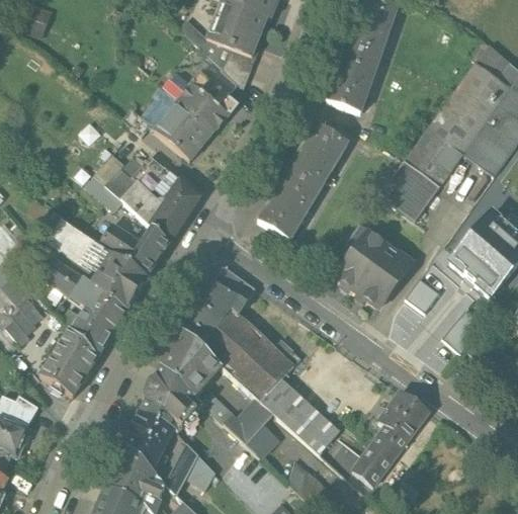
[(51,7),(31,0),(24,0),(15,29),(39,37),(51,7)]
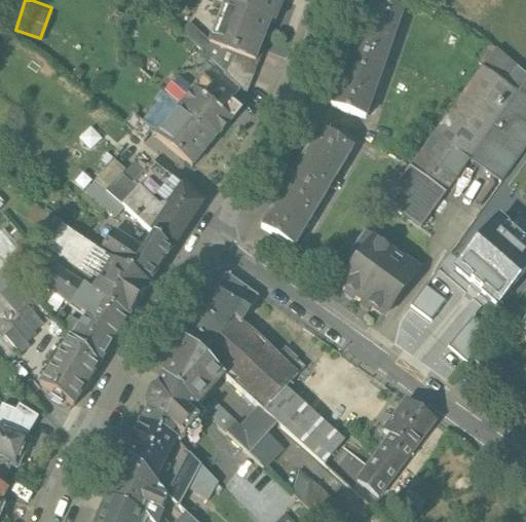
[(225,0),(230,2),(269,17),(273,19),(280,0),(225,0)]
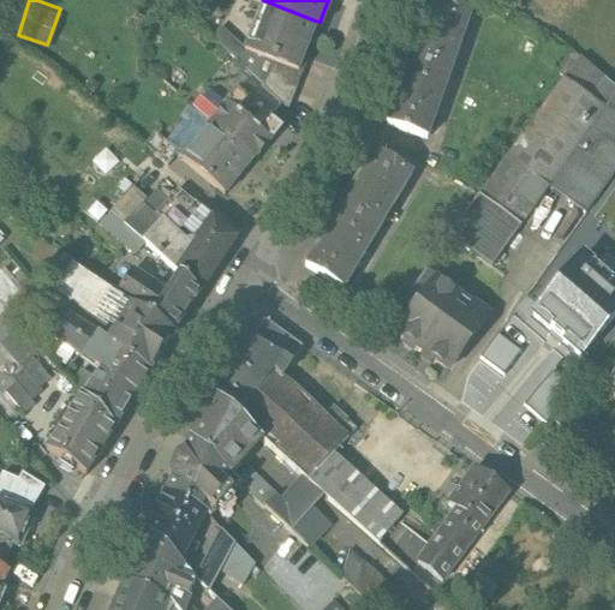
[(428,0),(387,119),(427,133),(470,7),(449,0),(428,0)]
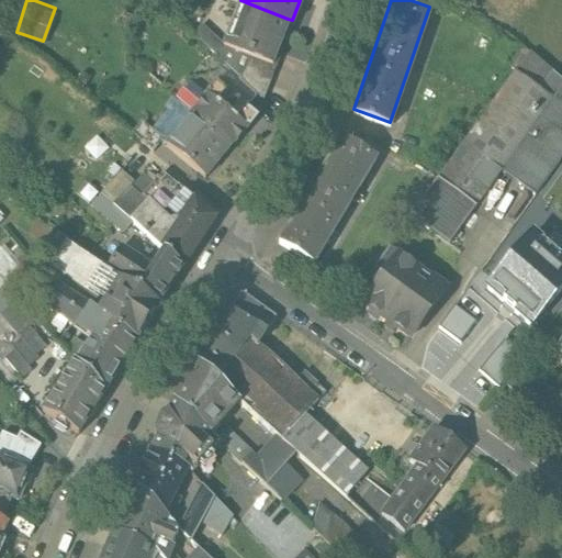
[(288,19),(246,2),(237,24),(232,22),(224,43),(270,62),(288,19)]
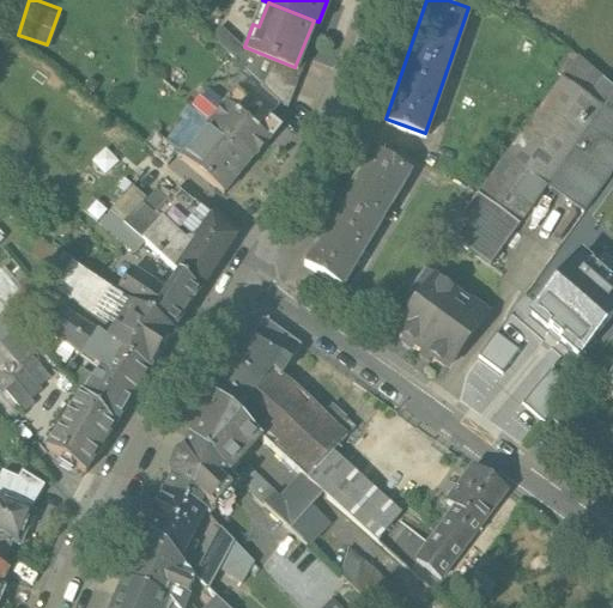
[(562,74),(477,192),(519,223),(604,104),(562,74)]
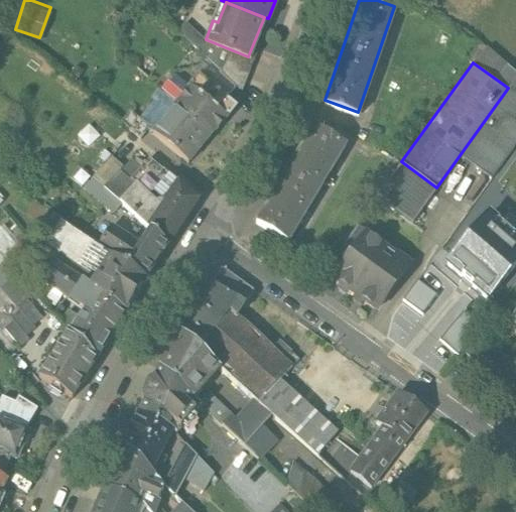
[(238,83),(220,67),(210,78),(229,94),(238,83)]
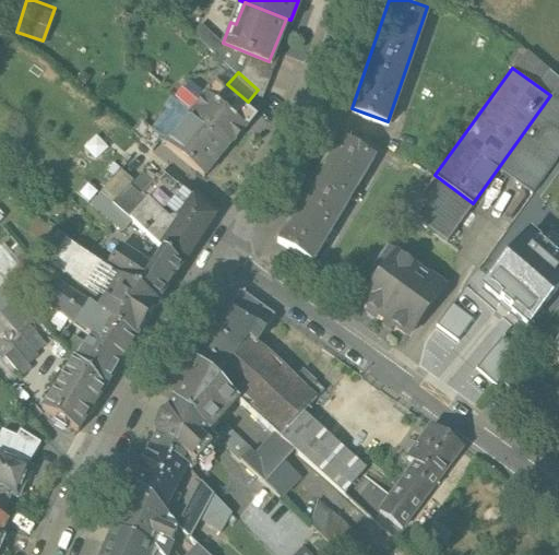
[(227,84),(225,87),(214,79),(205,89),(207,91),(192,109),(230,141),(233,138),(235,140),(244,129),(241,127),(244,124),(248,124),(256,114),(246,105),(248,102),(227,84)]
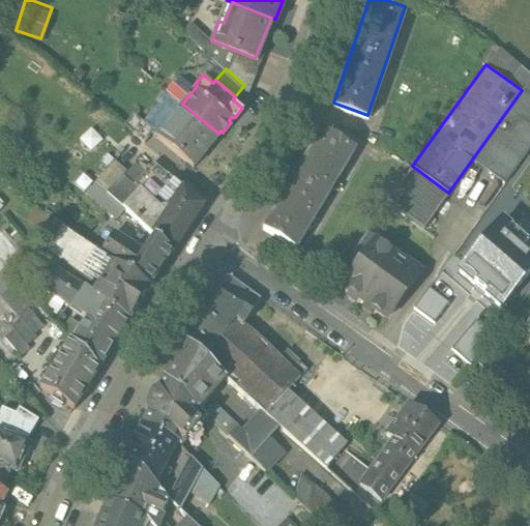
[(218,134),(182,104),(166,124),(170,127),(162,137),(157,134),(155,136),(192,166),(209,144),(206,142),(212,135),(215,137),(218,134)]
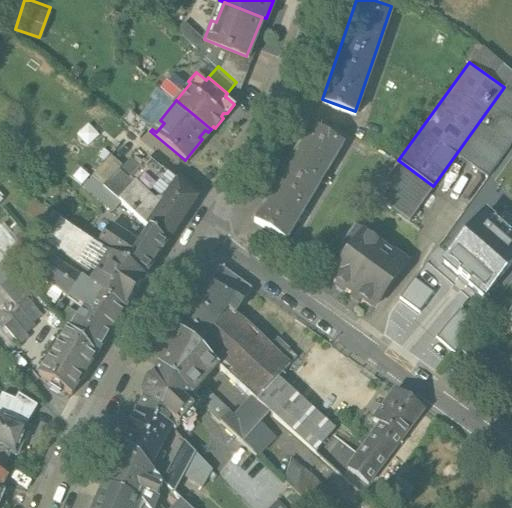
[(147,124),(127,108),(119,117),(139,134),(147,124)]
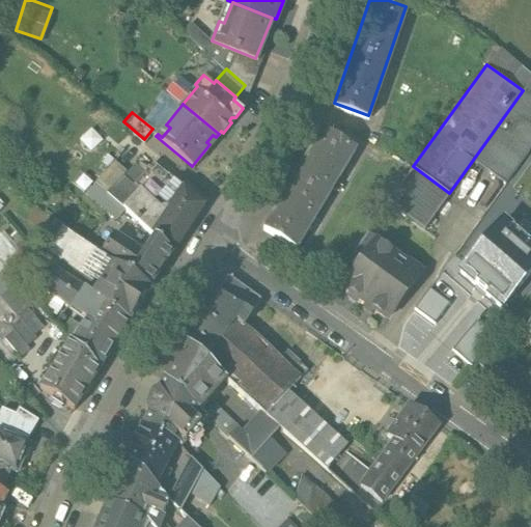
[(324,128),(264,226),(296,246),(356,145),(324,128)]
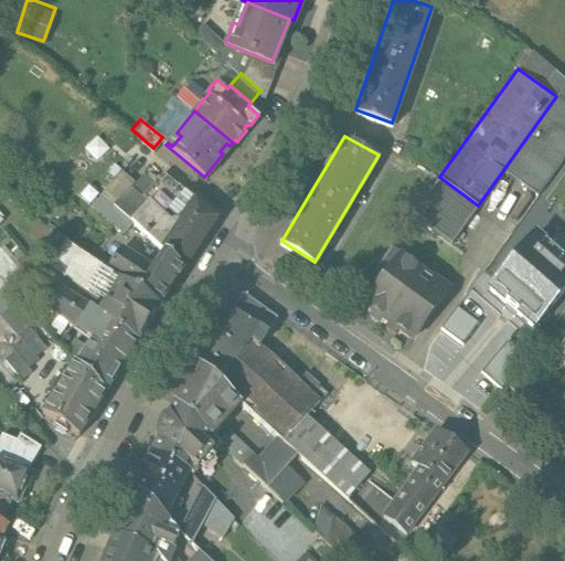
[(123,168),(102,191),(114,202),(130,182),(132,184),(137,179),(123,168)]
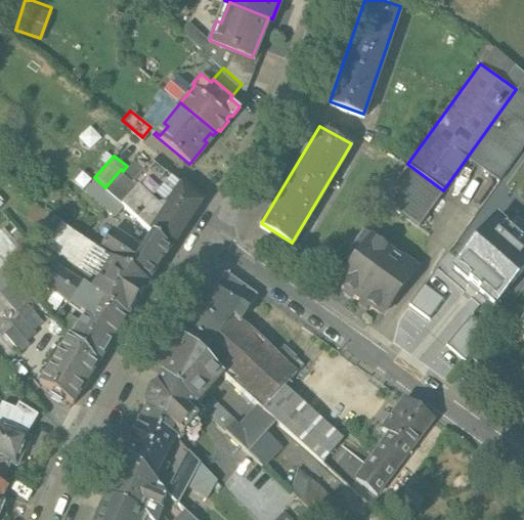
[(146,164),(136,156),(127,166),(123,171),(131,179),(146,164)]
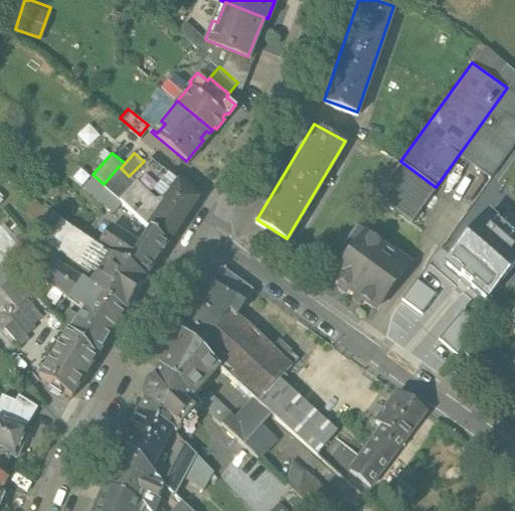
[(198,196),(150,155),(144,161),(129,176),(121,168),(119,166),(104,184),(107,186),(150,226),(166,241),(198,196)]
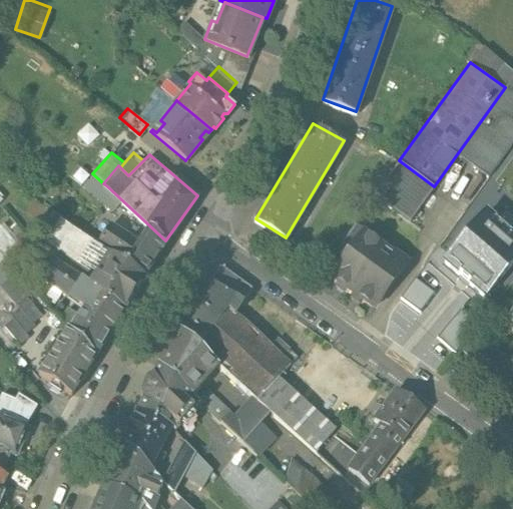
[(92,173),(81,185),(94,198),(106,185),(103,183),(92,173)]
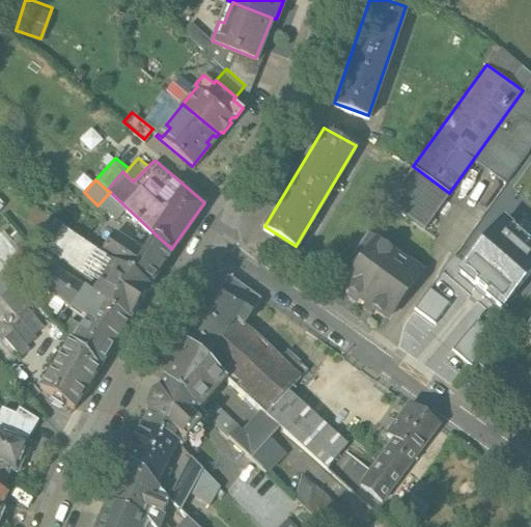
[(0,193),(0,212),(9,202),(0,193)]
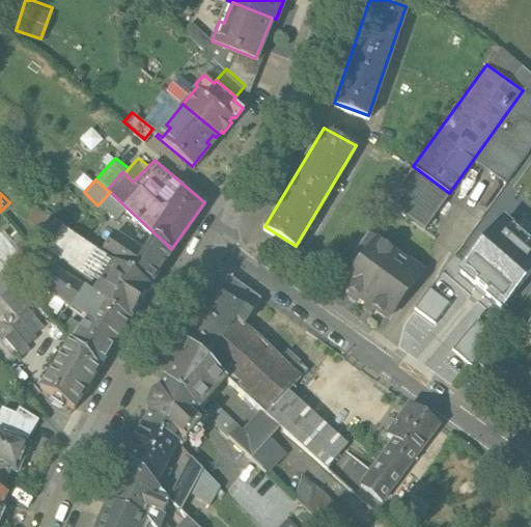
[(83,238),(75,232),(74,231),(55,217),(45,233),(54,240),(49,248),(101,282),(115,261),(100,251),(96,249),(98,247),(83,238)]
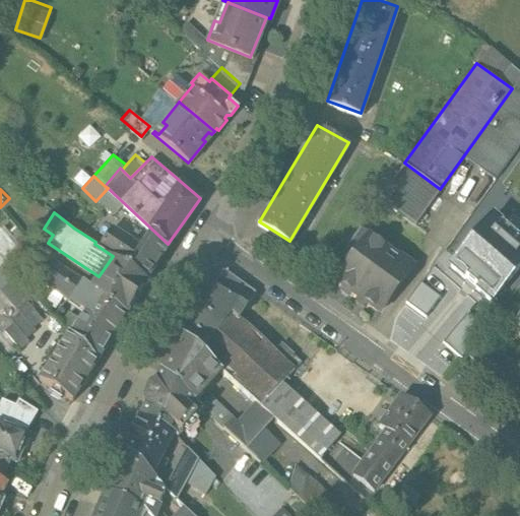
[(494,227),(485,220),(450,262),(491,297),(519,262),(519,249),(519,247),(519,235),(501,218),(494,227)]
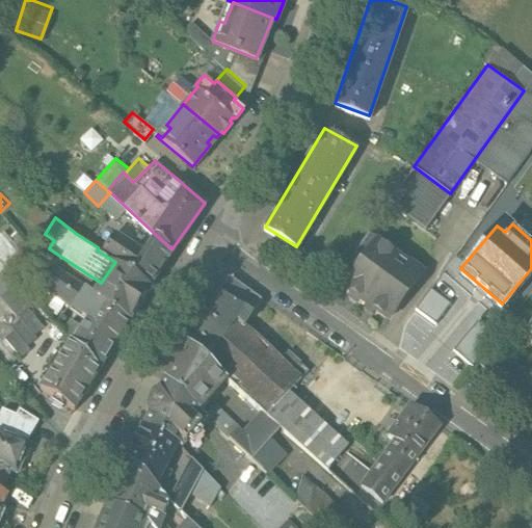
[(85,234),(77,228),(74,232),(75,233),(83,238),(85,234)]
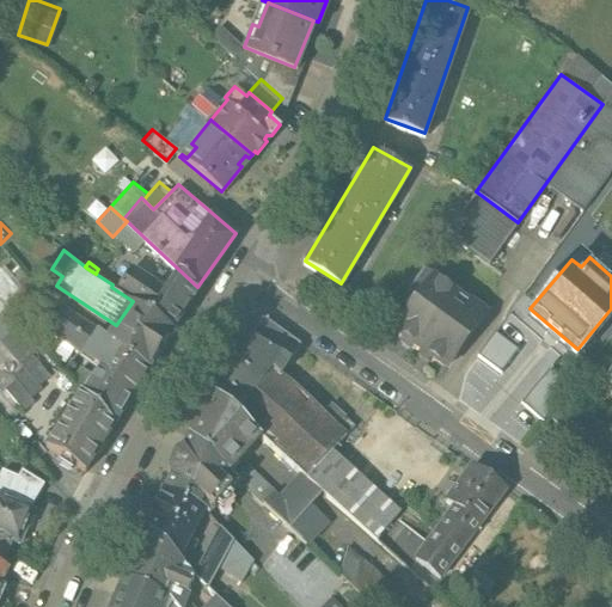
[(397,326),(417,342),(457,288),(424,263),(407,287),(417,294),(409,305),(411,306),(397,326)]
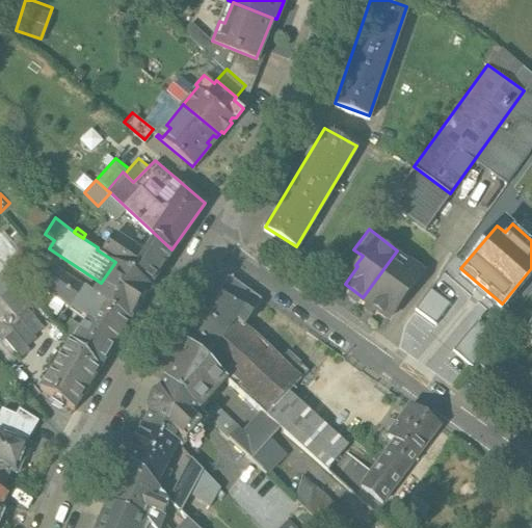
[(144,249),(114,230),(100,252),(115,262),(150,285),(158,272),(164,262),(171,249),(155,234),(144,249)]
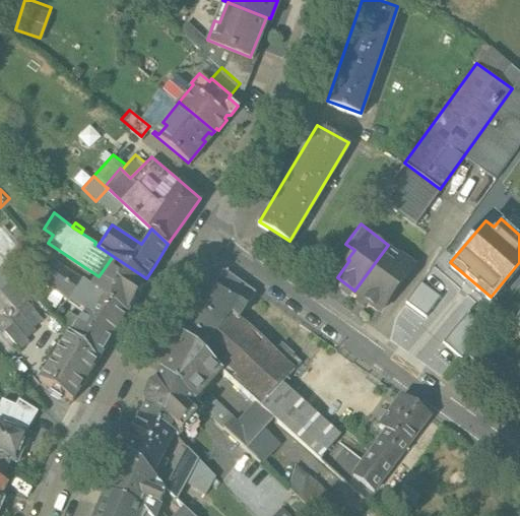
[(35,263),(18,244),(4,256),(20,275),(35,263)]
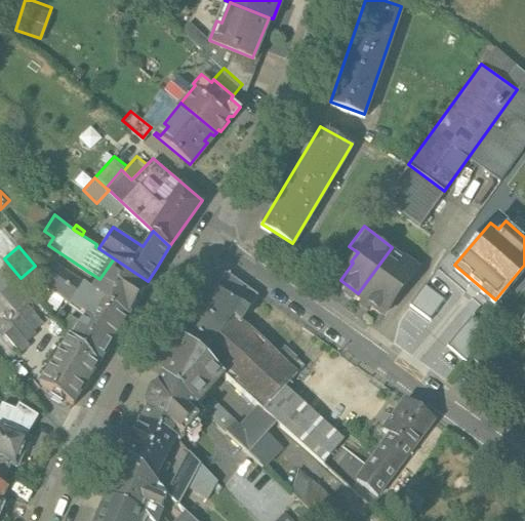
[(392,247),(358,293),(384,312),(417,265),(392,247)]
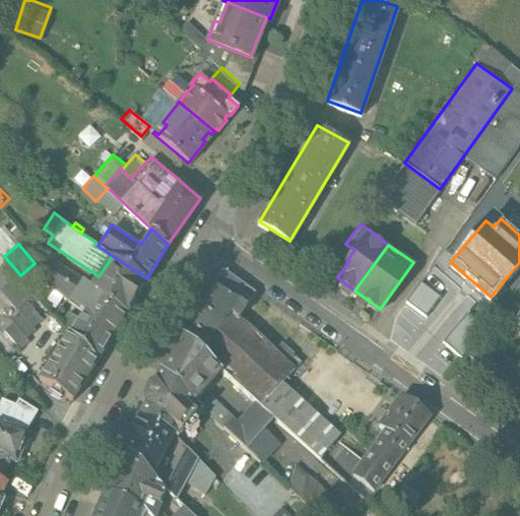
[(43,317),(27,299),(36,293),(20,275),(4,256),(0,251),(0,289),(15,309),(18,307),(20,310),(11,318),(14,321),(5,328),(21,347),(29,340),(27,337),(37,329),(34,325),(43,317)]
